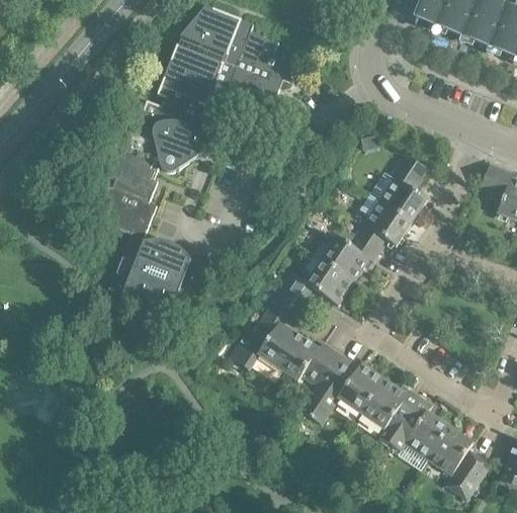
[(516,55),(516,0),(512,13),(495,6),(497,0),(486,0),(485,3),(478,0),(422,0),(416,16),(516,55)]
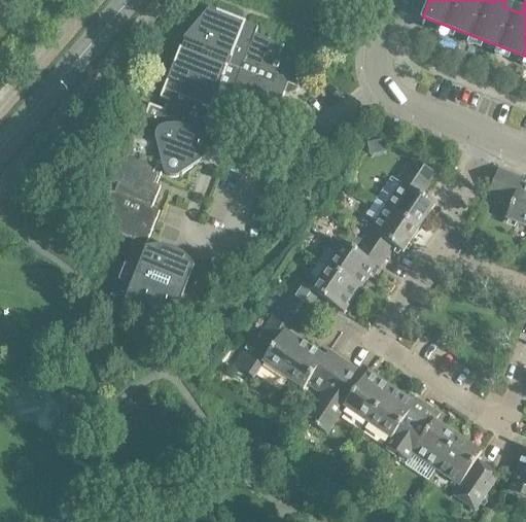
[(114,218),(110,229),(146,242),(159,208),(151,206),(160,183),(153,181),(158,172),(153,170),(156,162),(162,164),(162,165),(162,167),(163,168),(164,170),(165,171),(166,172),(167,173),(168,174),(170,174),(173,174),(175,174),(176,174),(178,173),(190,165),(191,164),(191,163),(191,162),(191,161),(190,160),(187,159),(191,149),(194,150),(195,150),(196,150),(197,150),(198,149),(213,107),(237,116),(246,93),(231,88),(252,30),(255,23),(209,5),(183,35),(186,36),(182,46),(178,45),(159,96),(166,99),(163,108),(148,102),(143,116),(133,112),(124,136),(121,135),(113,158),(115,158),(107,178),(117,182),(114,192),(110,189),(101,213),(114,218)]
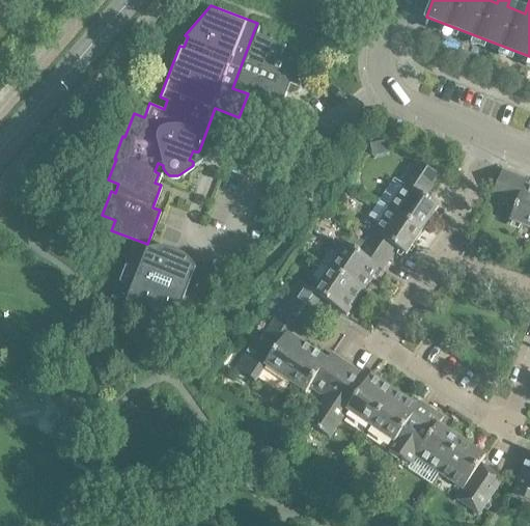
[(296,88),(297,84),(298,84),(305,64),(279,54),(284,43),(254,30),(232,88),(248,93),(239,117),(270,129),(284,90),(288,91),(296,88)]
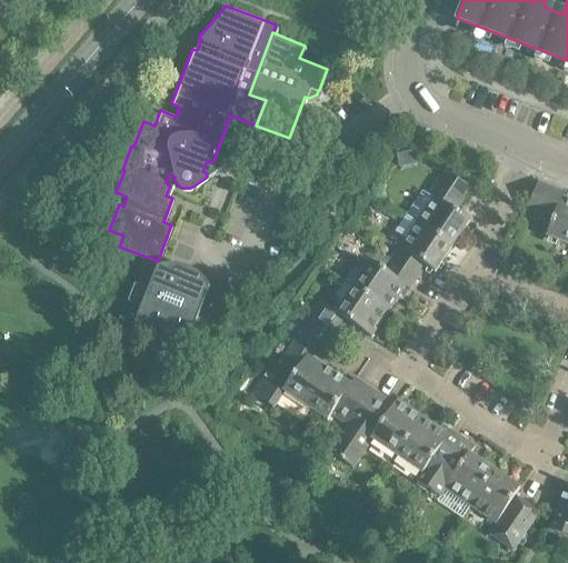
[(421,187),(405,211),(405,212),(451,242),(468,217),(454,208),(470,184),(442,166),(427,190),(421,187)]
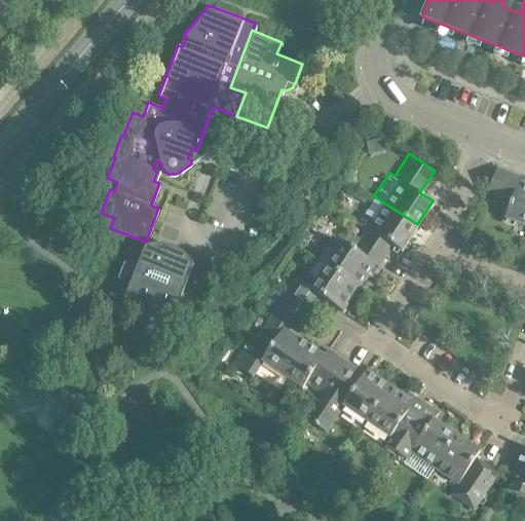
[(524,222),(524,181),(519,180),(521,175),(495,164),(484,194),(509,203),(504,215),(524,222)]
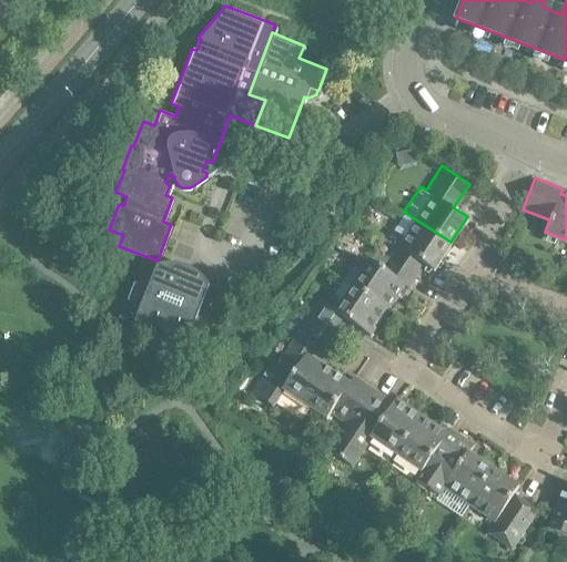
[(394,226),(405,234),(400,243),(397,242),(388,254),(416,273),(423,262),(433,268),(451,242),(404,212),(394,226)]
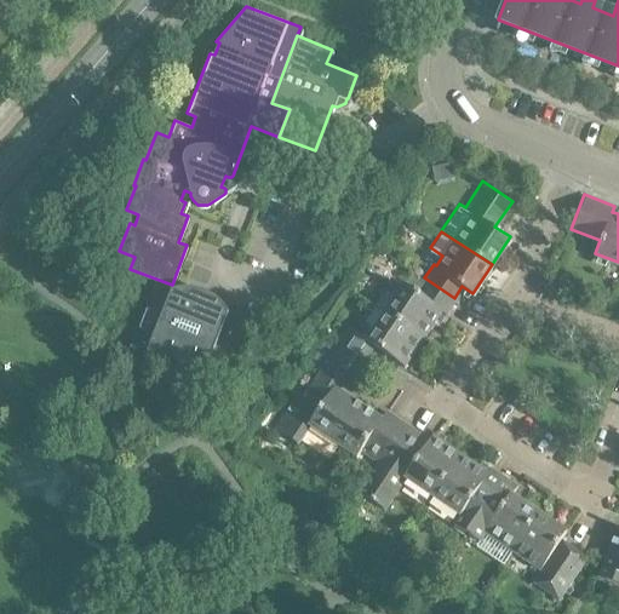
[(454,298),(424,277),(416,290),(403,281),(384,310),(422,336),(440,308),(445,311),(454,298)]
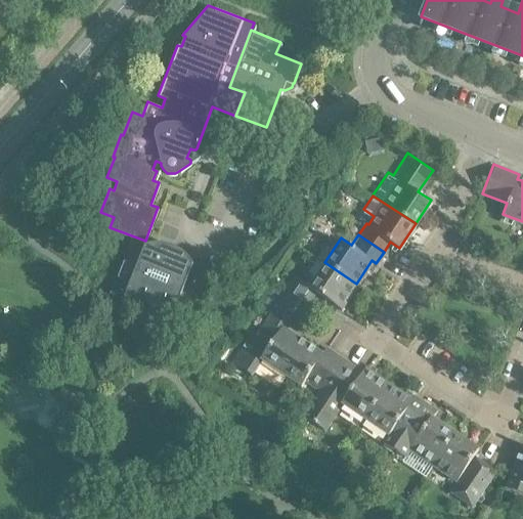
[(193,263),(189,257),(185,253),(173,245),(163,242),(151,242),(146,244),(145,241),(132,235),(111,291),(186,320),(208,265),(195,260),(194,262),(193,263)]
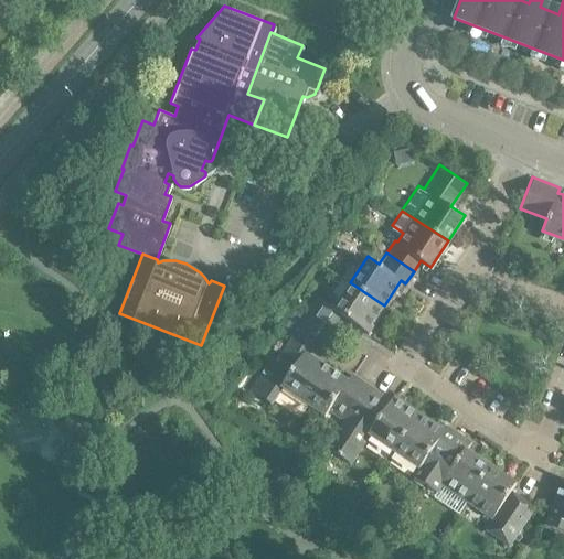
[(341,277),(325,301),(317,296),(305,313),(328,329),(339,312),(368,331),(384,305),(350,282),(341,277)]
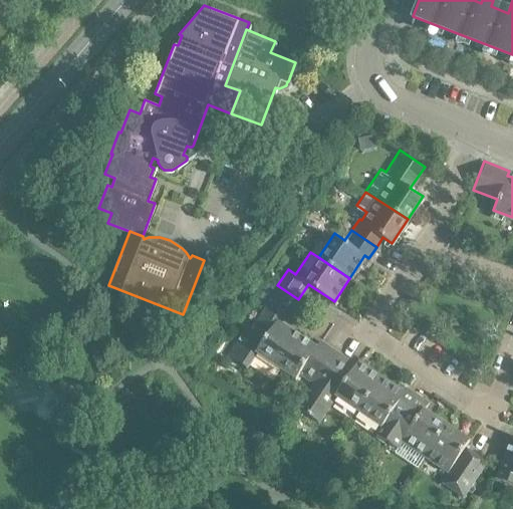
[(247,365),(252,357),(257,350),(296,376),(300,371),(314,380),(335,348),(319,338),(315,344),(283,323),(298,299),(277,285),(250,325),(247,323),(227,352),(247,365)]
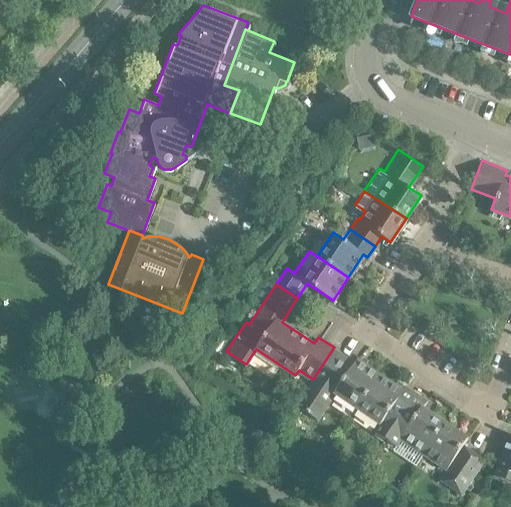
[(356,407),(379,372),(357,357),(354,361),(334,347),(313,379),(297,403),(318,417),(335,392),(356,407)]
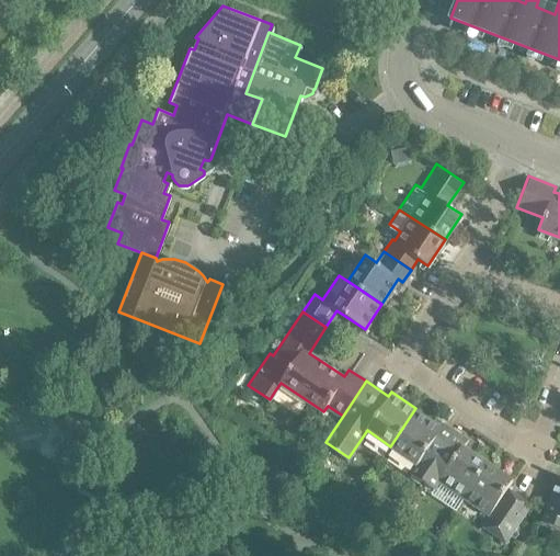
[(409,471),(421,479),(455,429),(444,421),(441,426),(415,408),(390,446),(414,463),(409,471)]
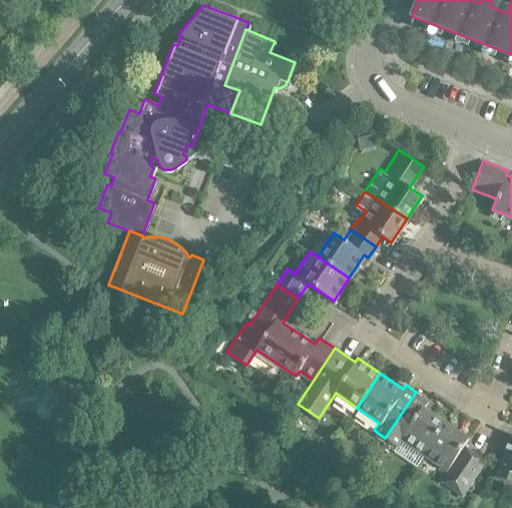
[(397,445),(402,438),(424,453),(445,422),(423,406),(428,400),(416,392),(385,438),(397,445)]
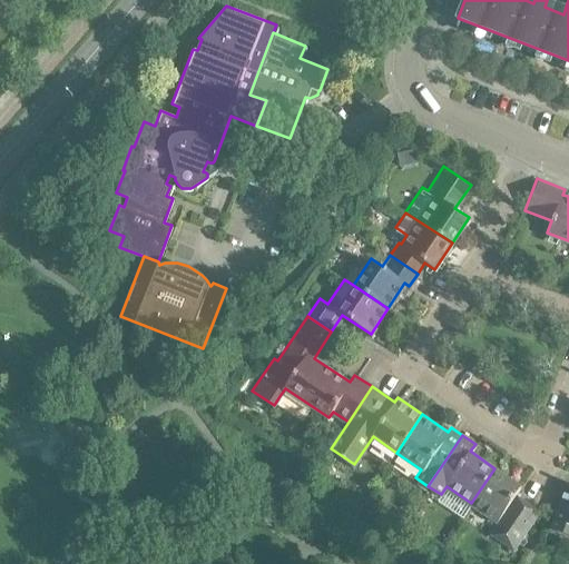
[(511,527),(528,502),(516,494),(521,486),(494,468),(471,503),(498,521),(491,532),(513,547),(519,540),(523,543),(527,538),(522,535),(511,527)]
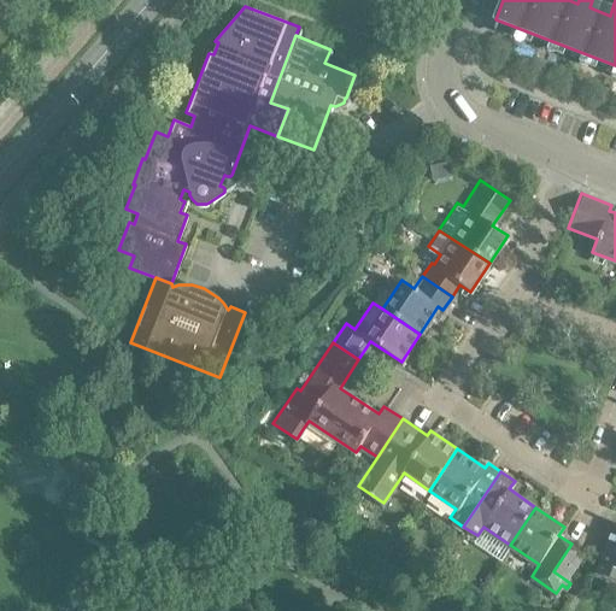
[(615,521),(614,521),(593,571),(615,580),(615,521)]
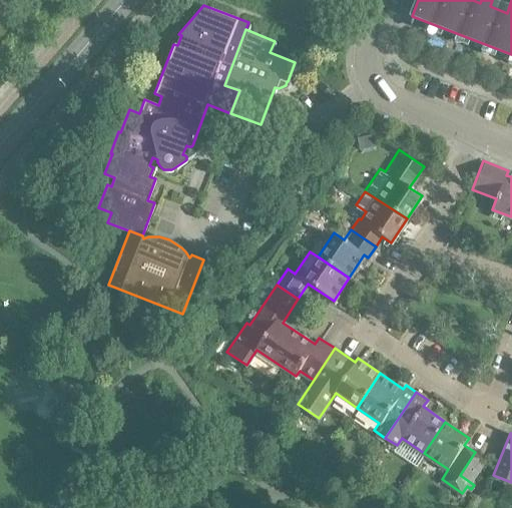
[(460,475),(470,482),(485,459),(475,452),(460,475)]
